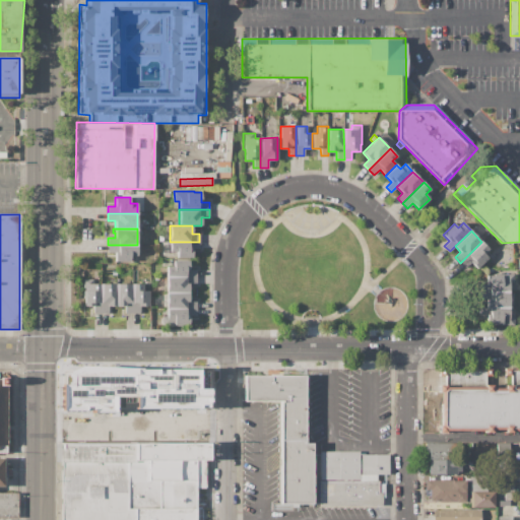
[(170,242),(199,242),(199,249),(192,249),(192,258),(177,258),(177,251),(170,251),(170,242)]
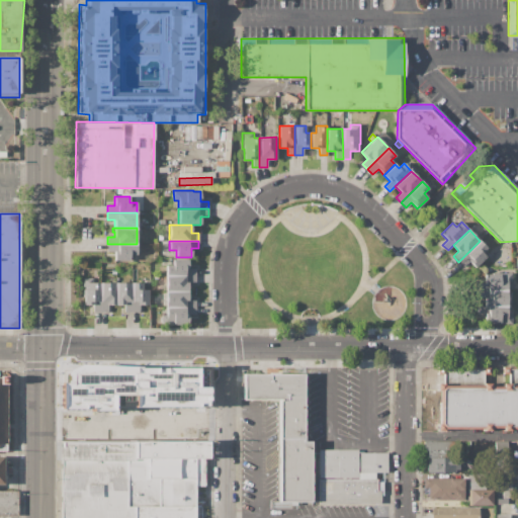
[(480,241),(487,248),(482,252),(487,257),(475,268),(468,261),(463,266),(458,262),(480,241)]
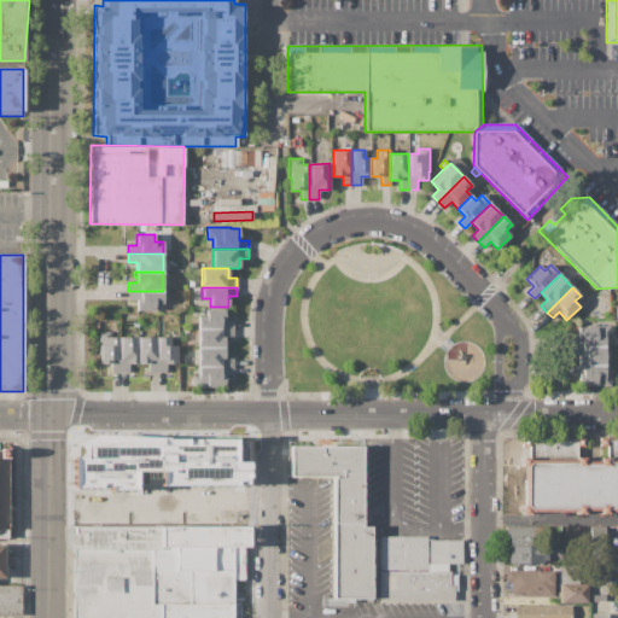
[(136,312),(136,299),(128,299),(128,291),(163,291),(164,291),(164,304),(156,304),(156,312),(136,312)]
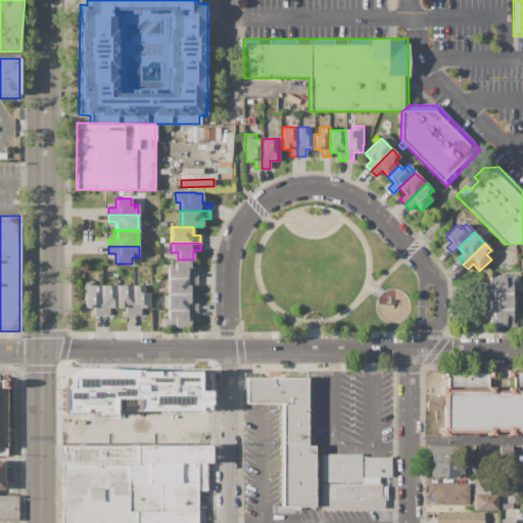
[(168,279),(168,266),(175,266),(175,262),(190,262),(190,271),(197,271),(197,279),(168,279)]
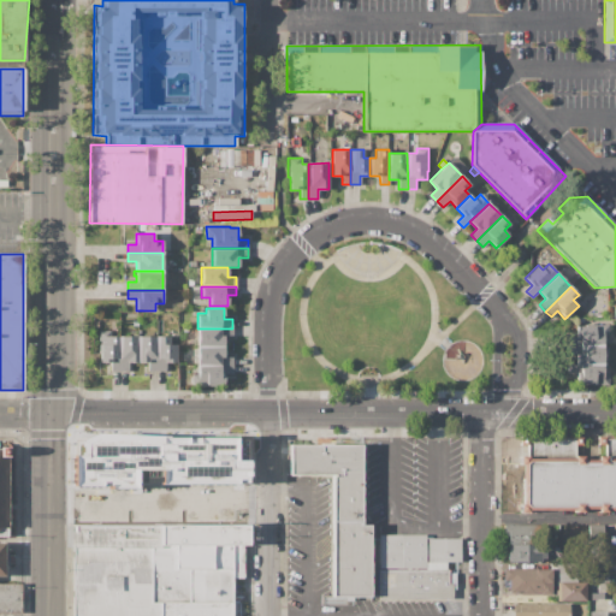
[(580,345),(580,354),(576,354),(568,354),(568,337),(576,337),(576,326),(594,326),(594,325),(609,325),(609,336),(603,336),(603,345),(580,345)]
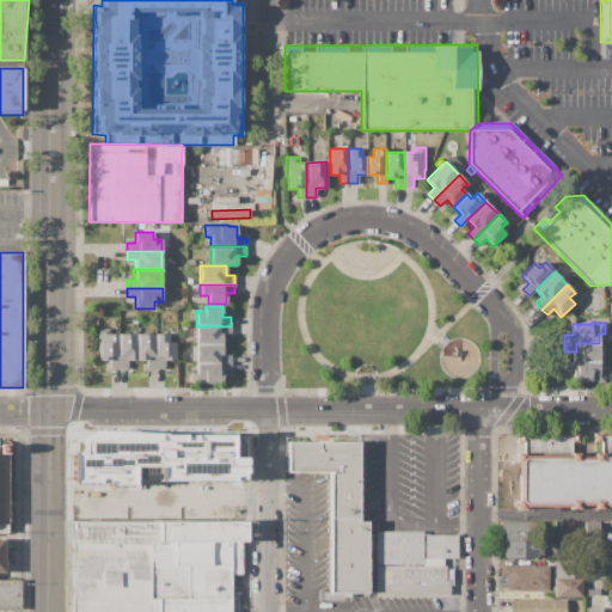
[(231,326),(231,335),(222,335),(222,344),(196,344),(196,326),(231,326)]
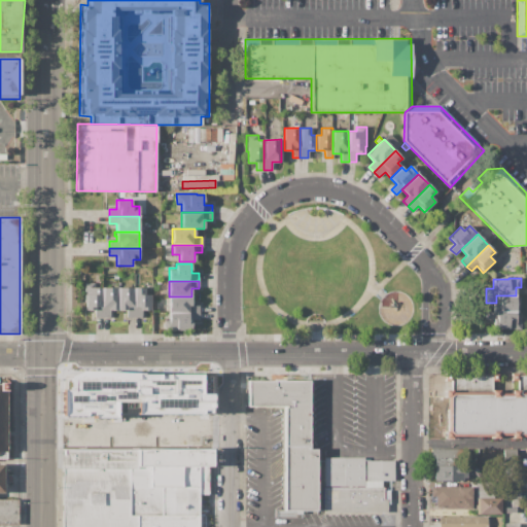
[(84,282),(94,282),(94,287),(102,287),(102,317),(95,317),(95,310),(84,310),(84,282)]
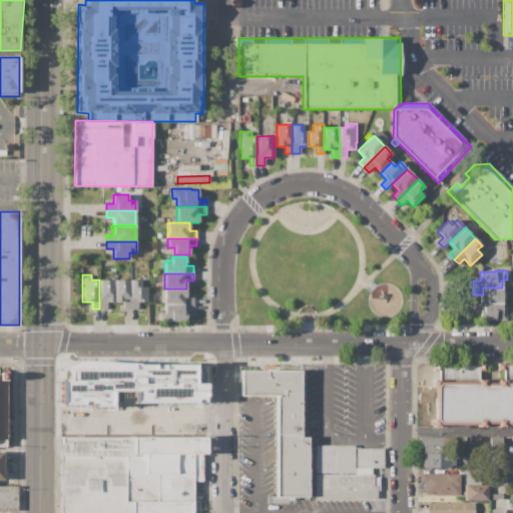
[(99,280),(115,280),(115,302),(107,302),(107,309),(99,309),(99,280)]
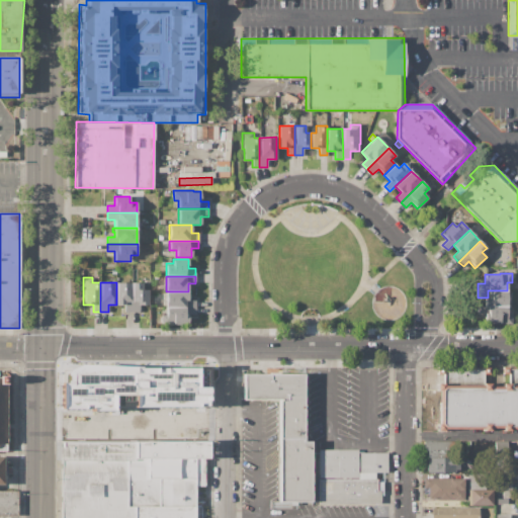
[(116,282),(132,282),(132,312),(124,312),(124,305),(116,305),(116,282)]
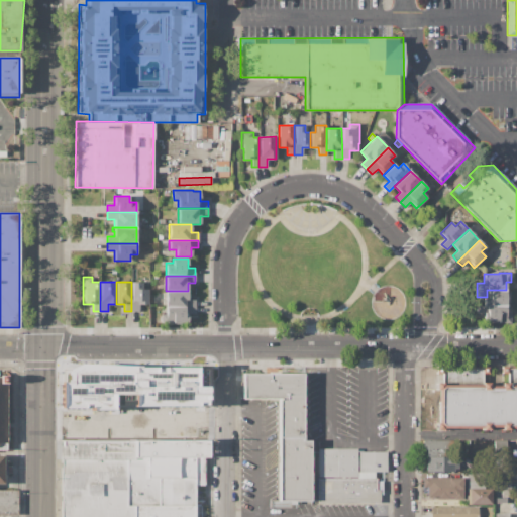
[(131,282),(142,282),(142,288),(148,288),(148,304),(139,304),(139,311),(131,311),(131,282)]
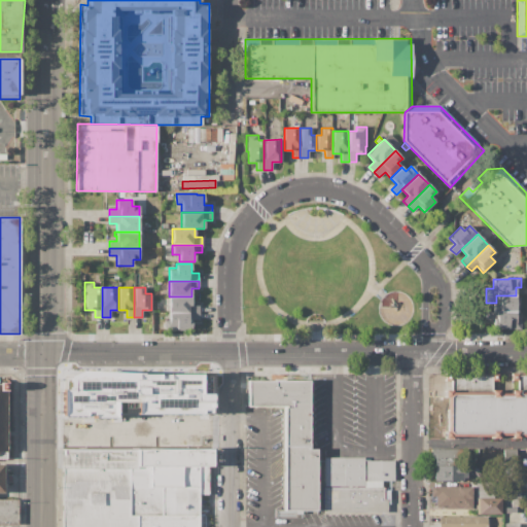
[(493,312),(493,303),(496,303),(496,295),(516,295),(516,312),(493,312)]
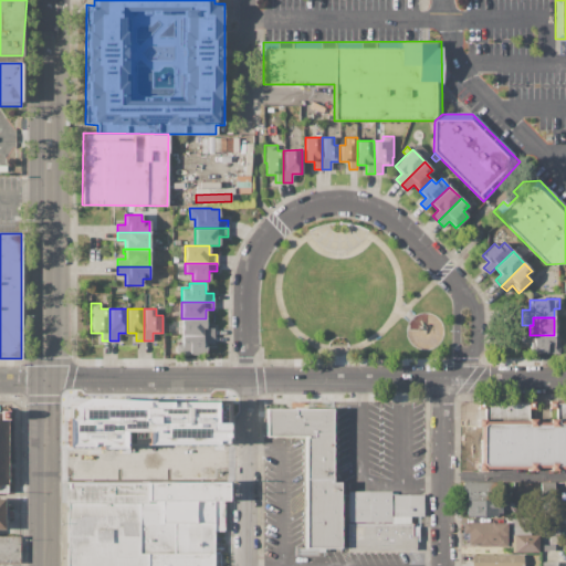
[(181,318),(206,318),(206,327),(215,327),(215,335),(181,336),(181,318)]
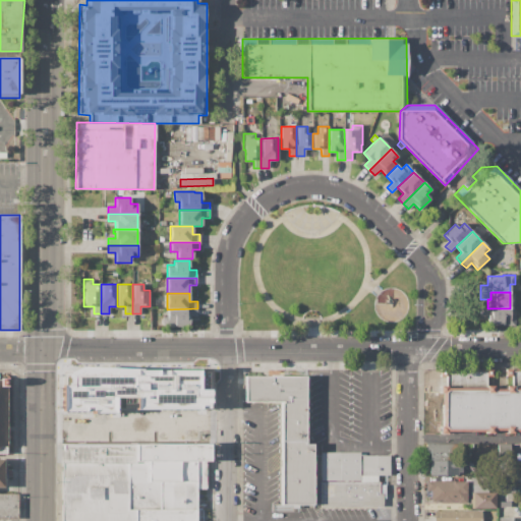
[(167,309),(197,308),(197,316),(188,316),(188,326),(162,326),(162,311),(167,311),(167,309)]
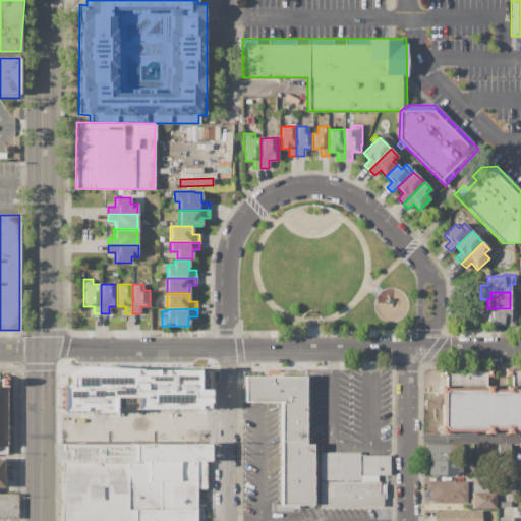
[(480,308),(487,308),(510,308),(510,316),(515,316),(515,326),(487,326),(487,315),(480,315),(480,308)]
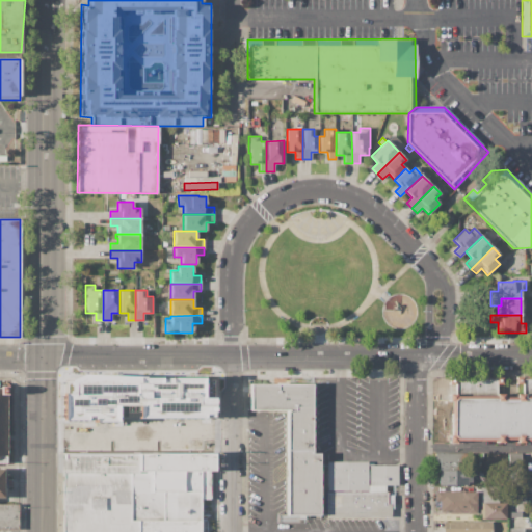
[(216,374),(68,374),(68,390),(59,390),(59,424),(68,424),(68,448),(127,448),(127,443),(189,443),(189,424),(118,424),(118,406),(137,406),(137,418),(216,418),(216,374)]
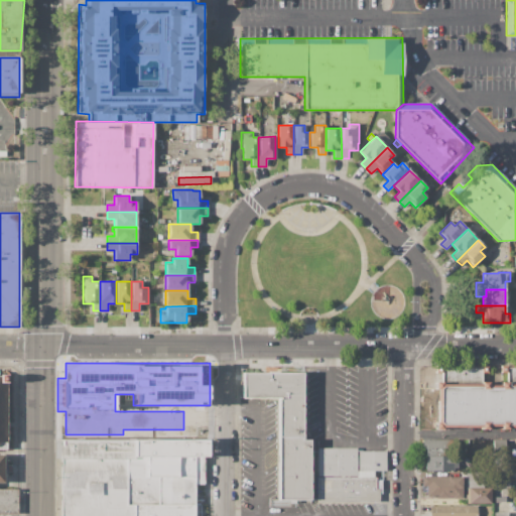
[(435,429),(435,421),(437,421),(437,390),(435,390),(435,382),(441,382),(441,373),(435,373),(435,366),(442,366),(442,368),(481,368),(481,366),(488,366),(488,373),(482,373),(482,381),(488,381),(488,387),(500,387),(500,381),(507,381),(507,373),(500,373),(500,365),(507,365),(507,367),(515,367),(515,427),(508,427),(508,429),(500,429),(500,426),(488,426),(488,429),(481,429),(481,427),(442,427),(442,429),(435,429)]
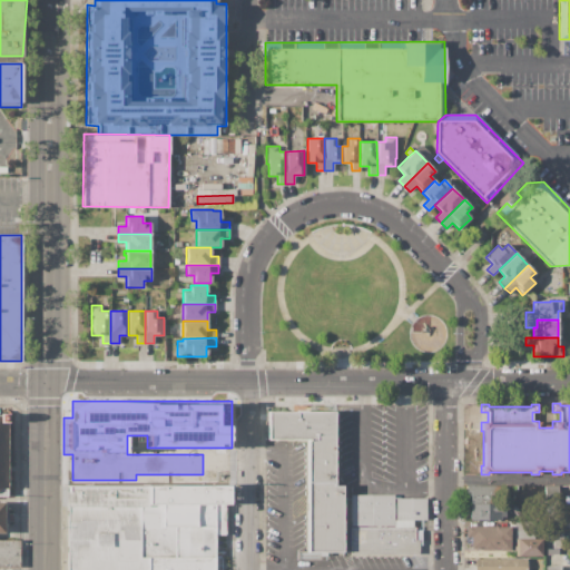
[(268,411),(336,412),(335,484),(343,485),(343,498),(351,498),(351,494),(394,495),(394,498),(425,498),(425,521),(422,521),(421,549),(419,549),(419,553),(351,552),(351,551),(343,550),(343,552),(307,552),(308,440),(267,439),(268,411)]
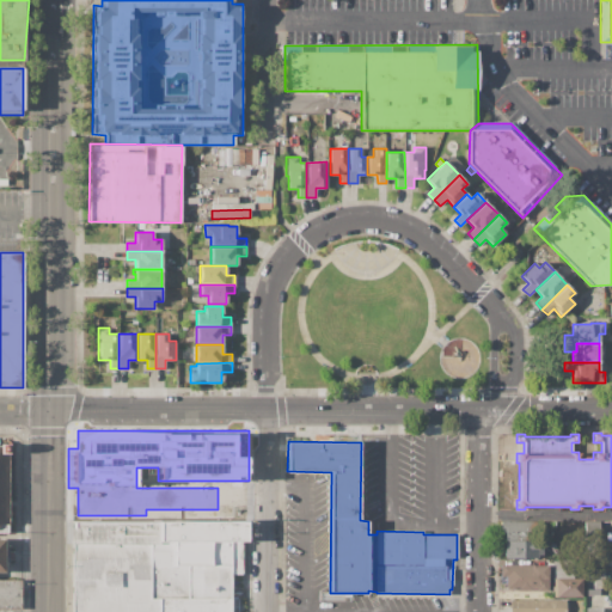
[(246,521),(246,542),(242,542),(242,574),(231,574),(231,611),(73,611),(73,544),(71,544),(71,527),(74,527),(74,521),(105,521),(105,500),(172,500),(173,521),(188,521),(188,493),(219,493),(219,521),(246,521)]
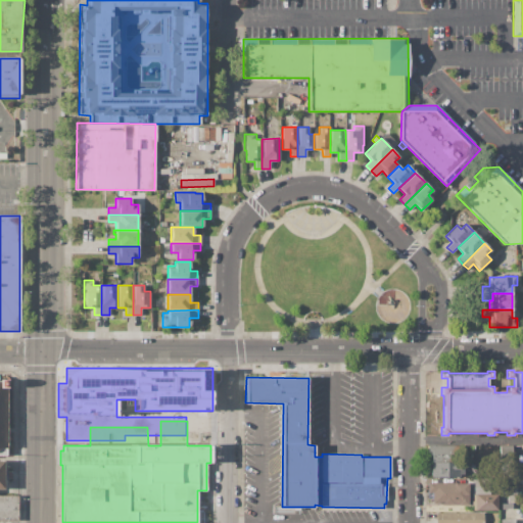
[(427,456),(427,445),(461,445),(460,462),(431,462),(431,456),(427,456)]
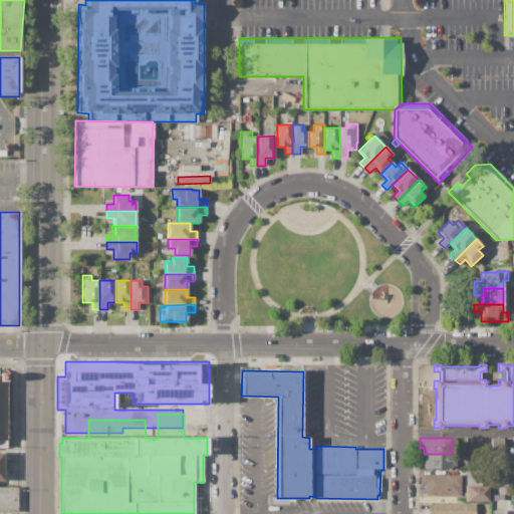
[(503,439),(503,452),(491,452),(491,439),(503,439)]
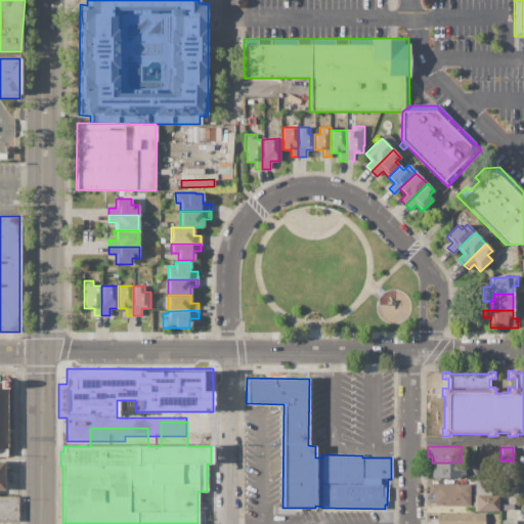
[(467,450),(477,450),(477,463),(467,463),(467,450)]
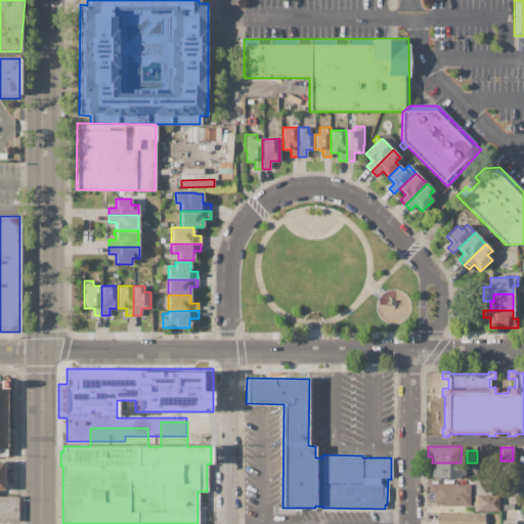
[(433,464),(464,464),(464,466),(466,466),(466,474),(464,474),(464,476),(463,476),(463,477),(460,477),(460,478),(432,478),(433,475),(432,475),(432,471),(433,471),(433,464)]
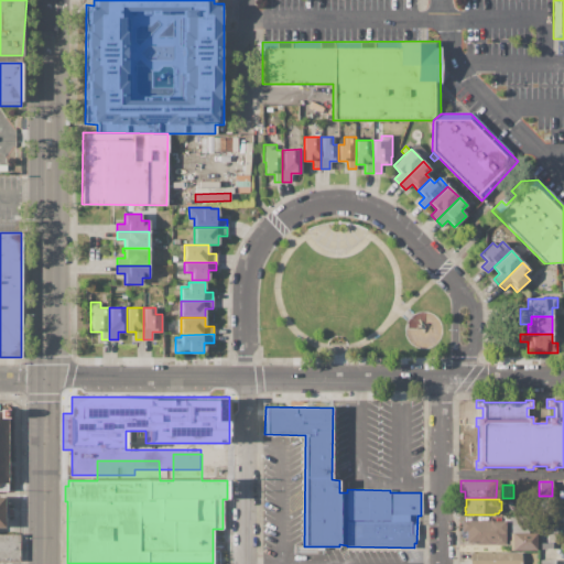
[(503,521),(503,534),(506,534),(506,543),(503,543),(503,545),(481,545),(481,544),(475,544),(475,543),(466,543),(466,531),(461,531),(461,521),(489,521),(503,521)]
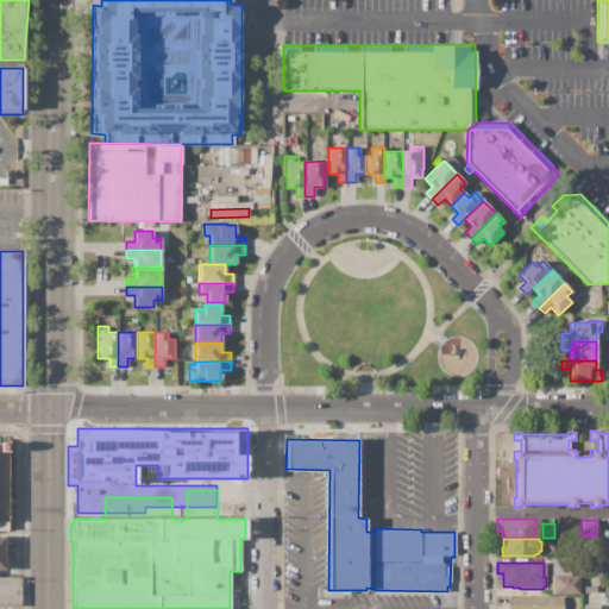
[(551,576),(579,576),(579,595),(551,595),(551,576)]
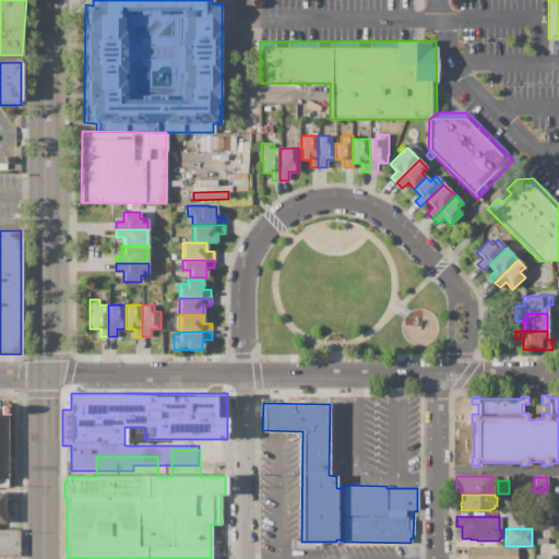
[(0,530),(20,530),(20,556),(0,556),(0,530)]
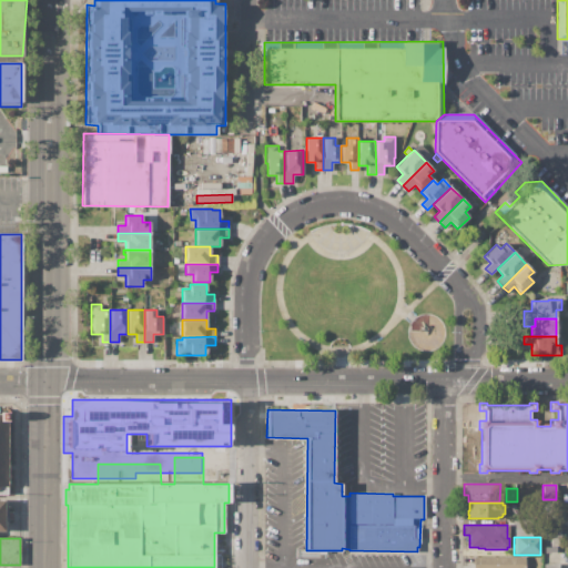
[(554,538),(554,547),(544,547),(543,547),(543,538),(554,538)]
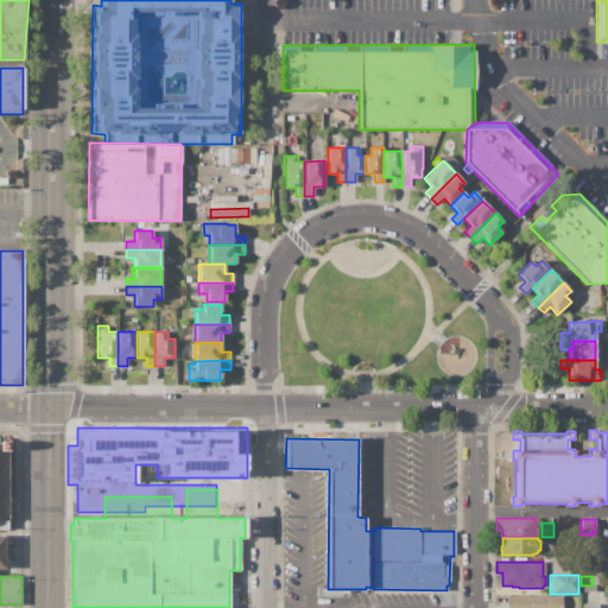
[(562,596),(562,607),(507,607),(507,596),(562,596)]
